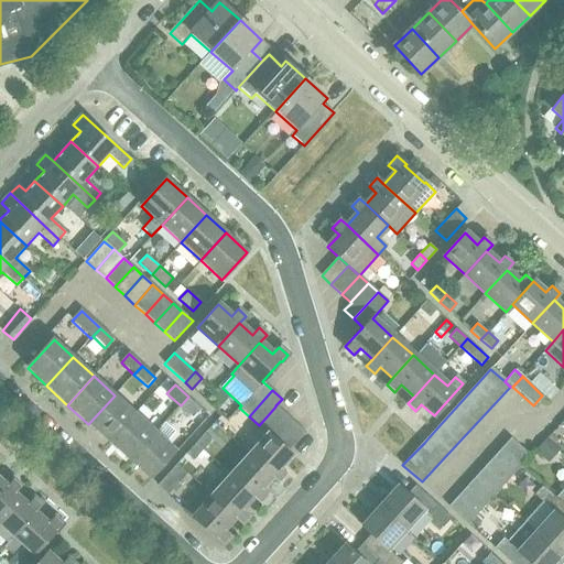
[(88,424),(109,443),(136,414),(115,396),(88,424)]
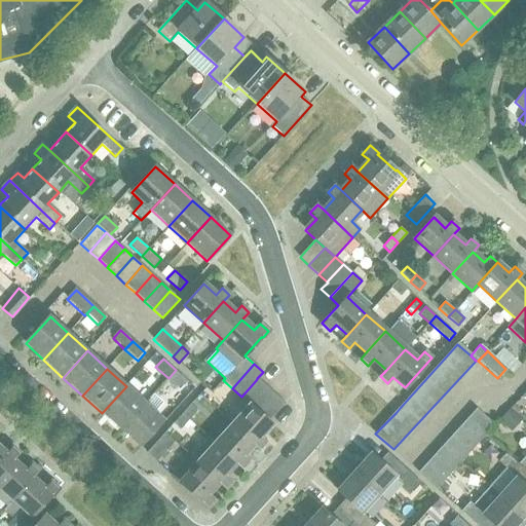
[(176,370),(168,378),(180,388),(178,390),(185,397),(194,386),(176,370)]
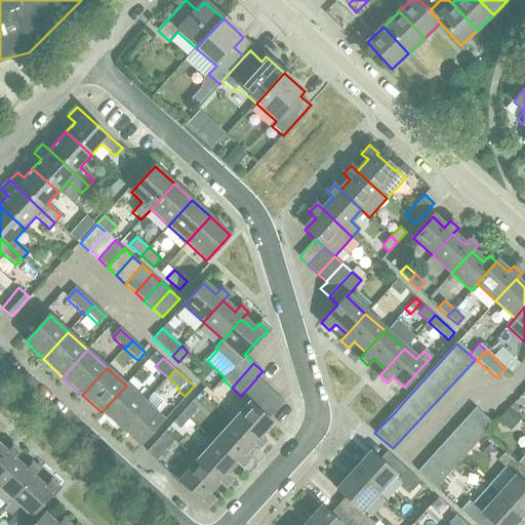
[(217,373),(206,385),(211,391),(223,378),(217,373)]
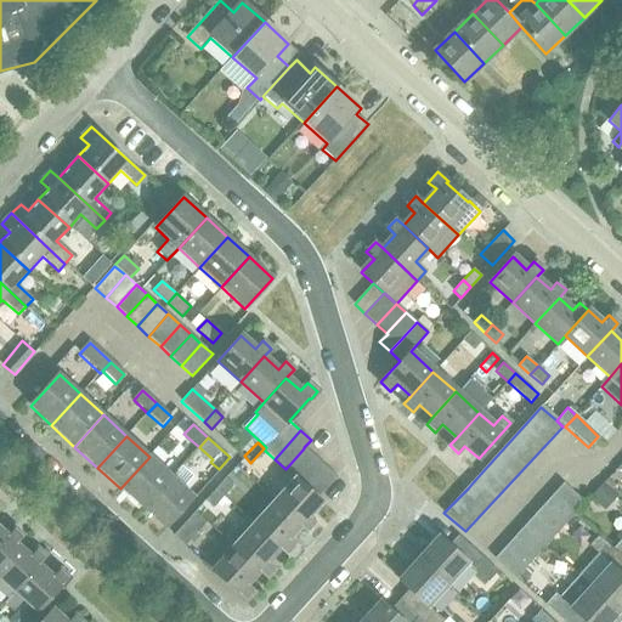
[(286,469),(295,479),(315,457),(304,448),(286,469)]
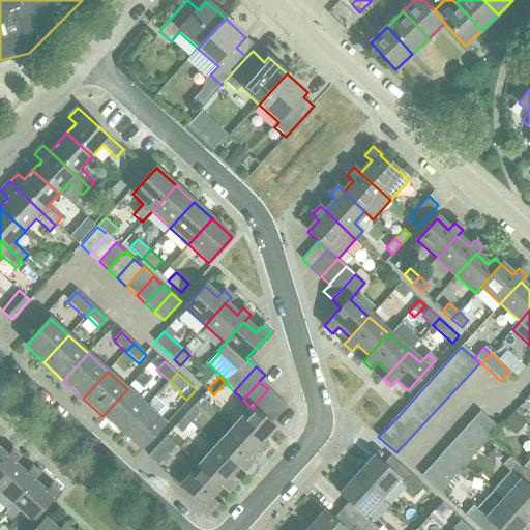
[(102,416),(122,434),(146,407),(127,389),(102,416)]
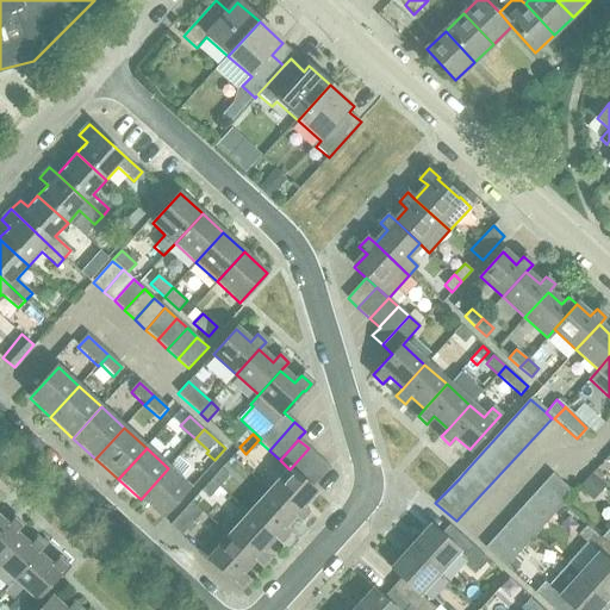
[(290,470),(291,470),(300,479),(319,459),(309,448),(290,470)]
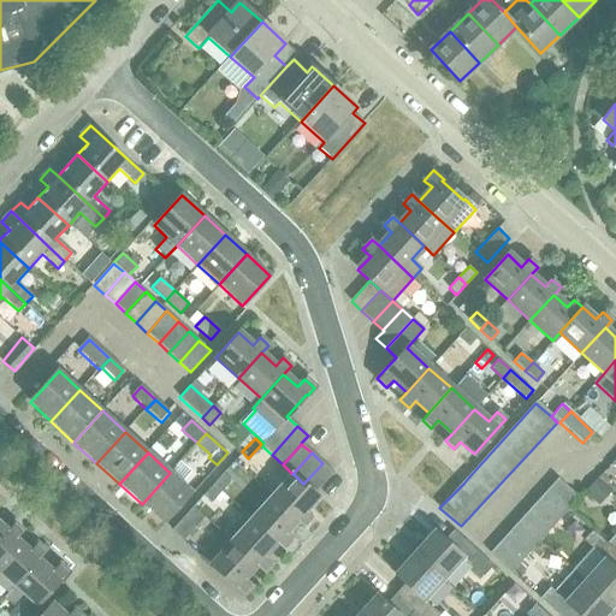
[(170,473),(142,504),(165,526),(194,495),(181,483),(188,475),(187,468),(181,462),(170,473)]
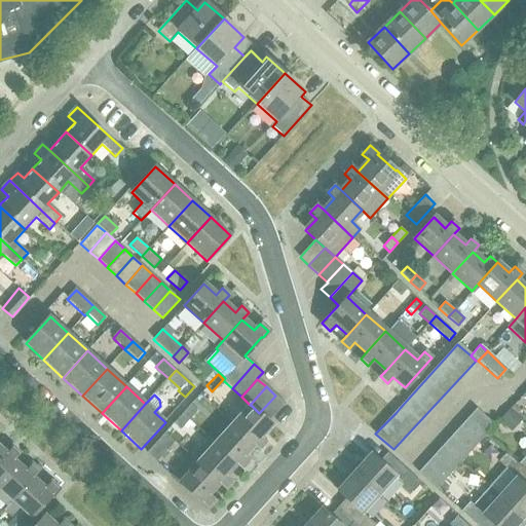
[(275,396),(259,413),(268,421),(285,403),(275,396)]
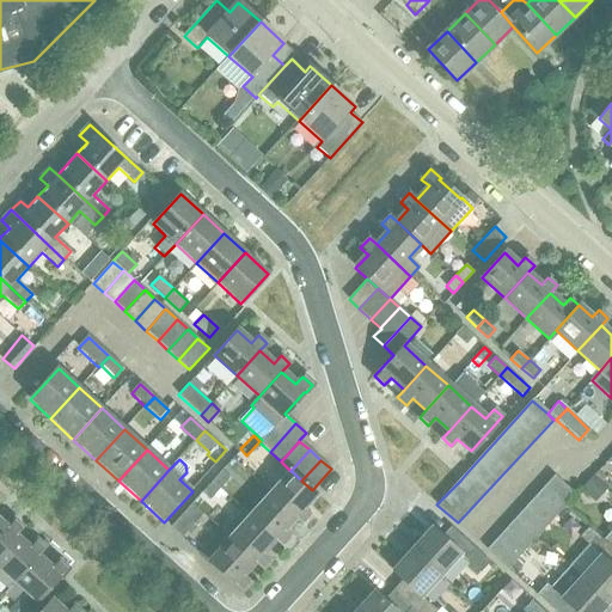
[(611,493),(610,494),(611,470),(589,469),(589,499),(611,499),(610,519),(611,518),(611,493)]
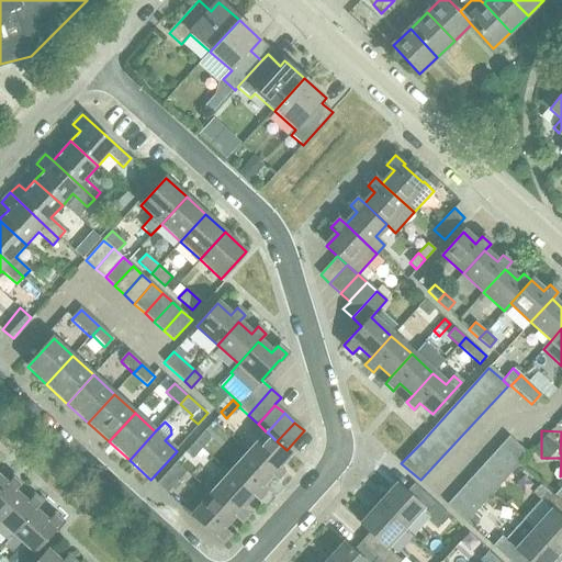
[(203,431),(193,442),(201,449),(211,438),(203,431)]
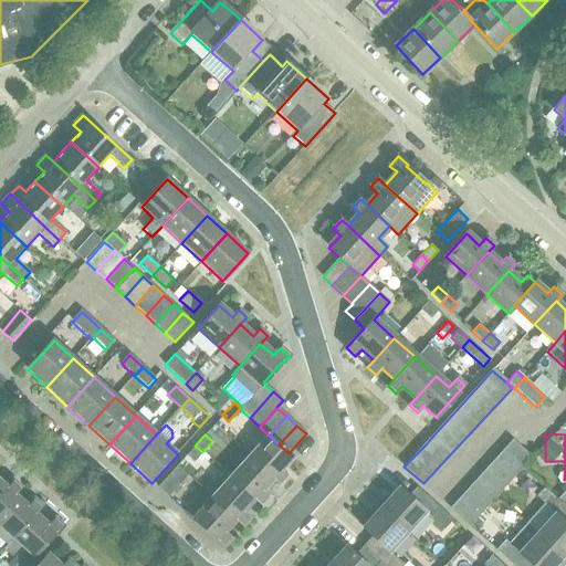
[(270,436),(250,458),(273,479),(280,485),(287,477),(281,470),(293,457),(289,453),(279,444),(270,436)]
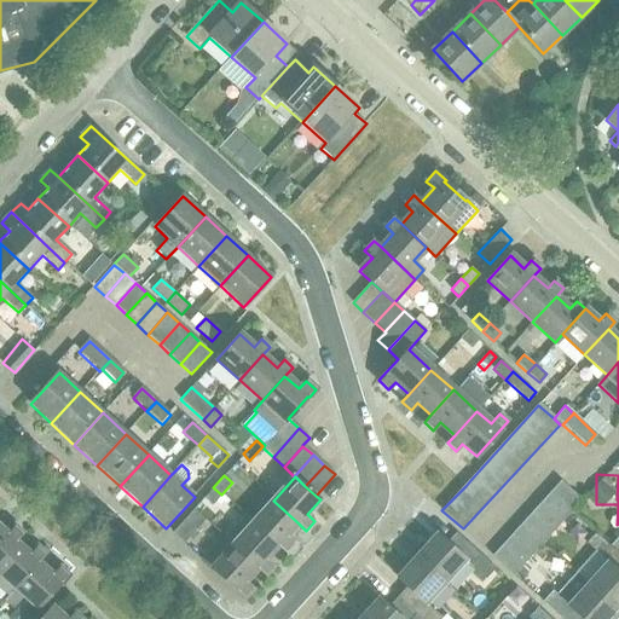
[(492,555),(513,573),(580,501),(559,482),(492,555)]
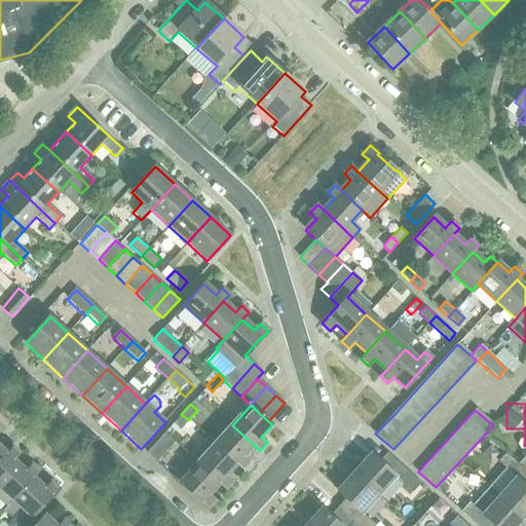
[(188,420),(181,414),(174,422),(181,428),(188,420)]
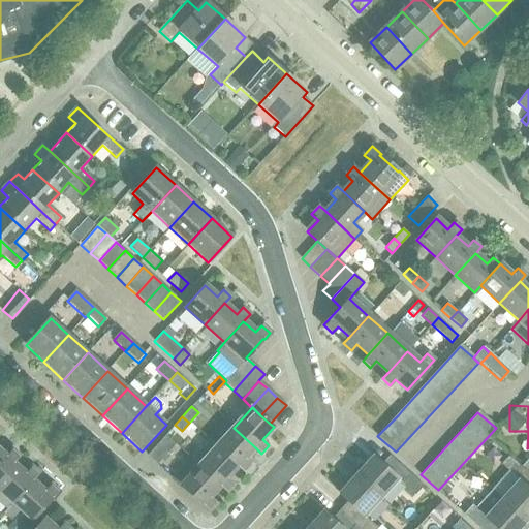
[(234,428),(217,446),(216,447),(238,467),(245,473),(251,466),(245,460),(255,447),(234,428)]
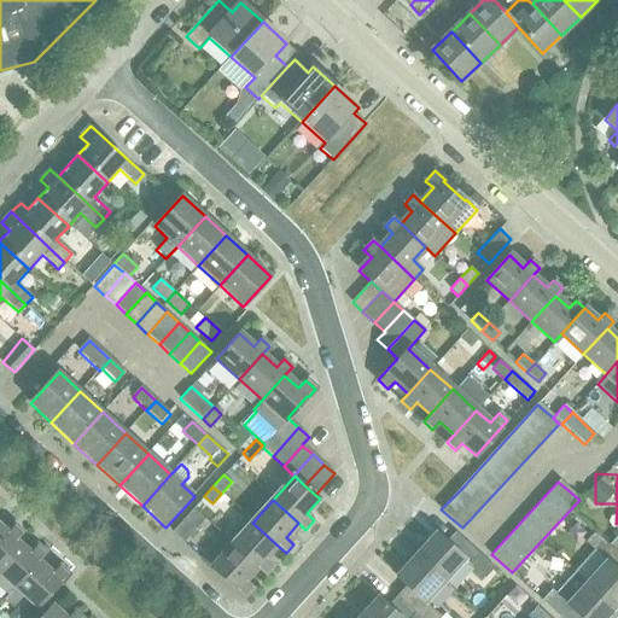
[(174,532),(185,543),(205,520),(194,509),(174,532)]
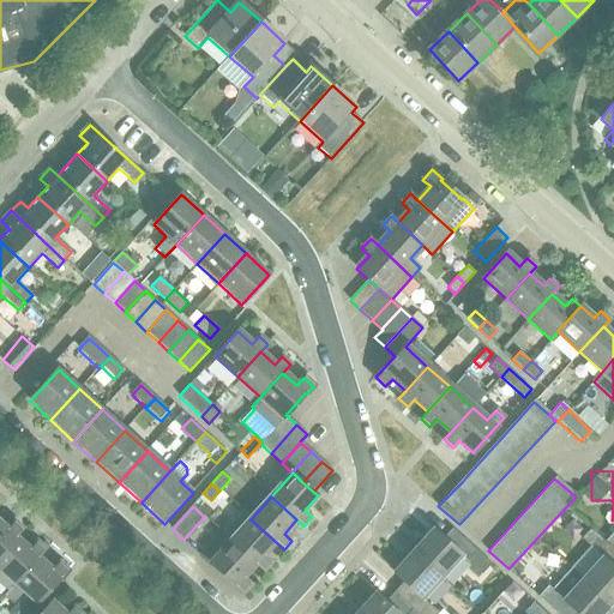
[(244,511),(223,534),(230,541),(257,565),(264,571),(272,561),(265,554),(276,542),(251,519),(252,518),(244,511)]
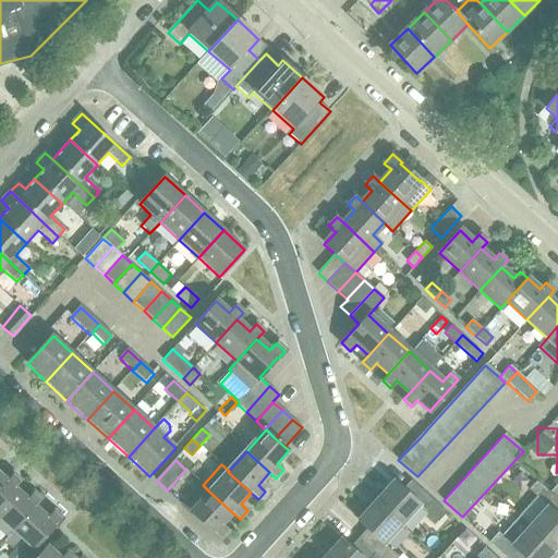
[(0,502),(14,488),(21,481),(12,473),(7,481),(0,474),(0,502)]
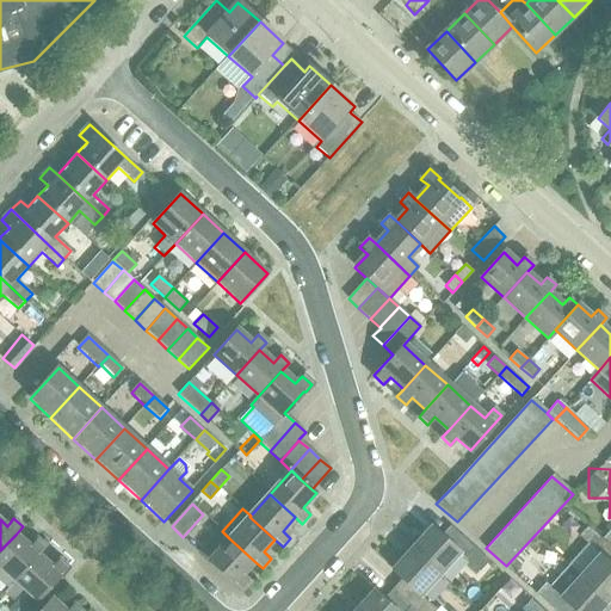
[(411,539),(406,543),(439,574),(458,554),(479,572),(489,561),(450,525),(440,536),(431,526),(415,543),(411,539)]
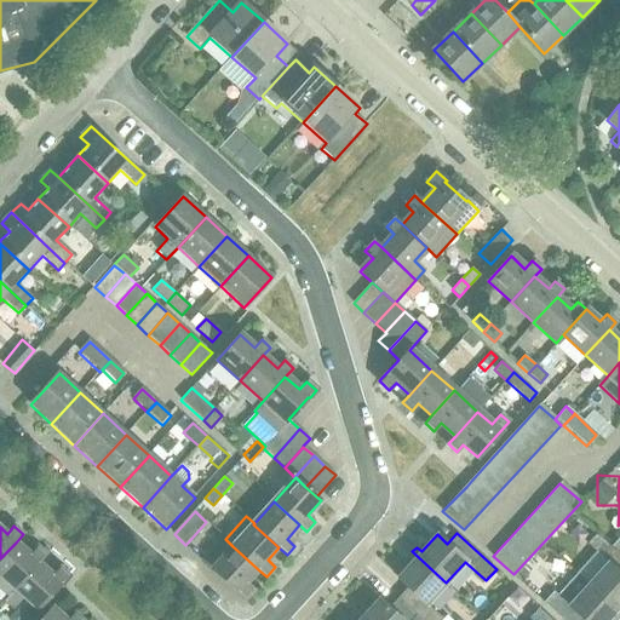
[(233,546),(225,539),(224,538),(201,562),(212,572),(213,570),(236,591),(235,593),(245,602),(254,591),(247,584),(259,570),(233,546)]
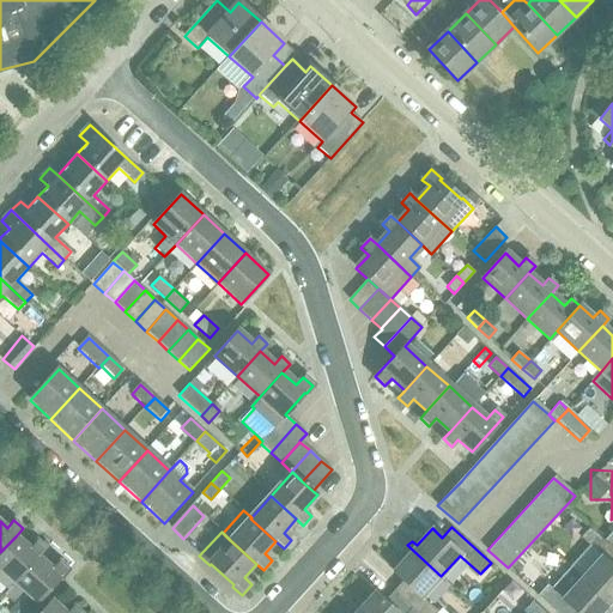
[(599,535),(570,568),(612,605),(612,548),(604,540),(599,535)]
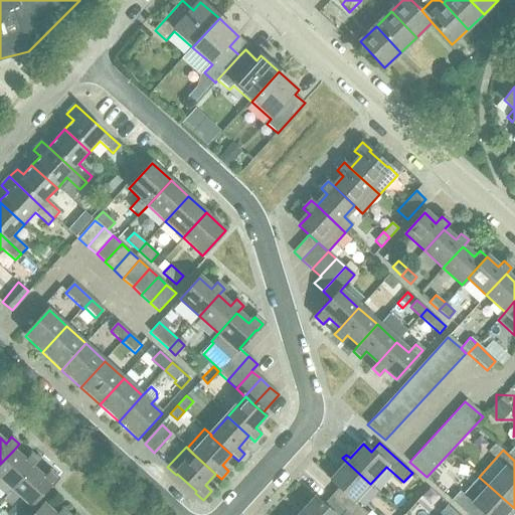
[(0,488),(7,494),(32,468),(37,461),(30,454),(24,461),(13,451),(0,464),(0,488)]
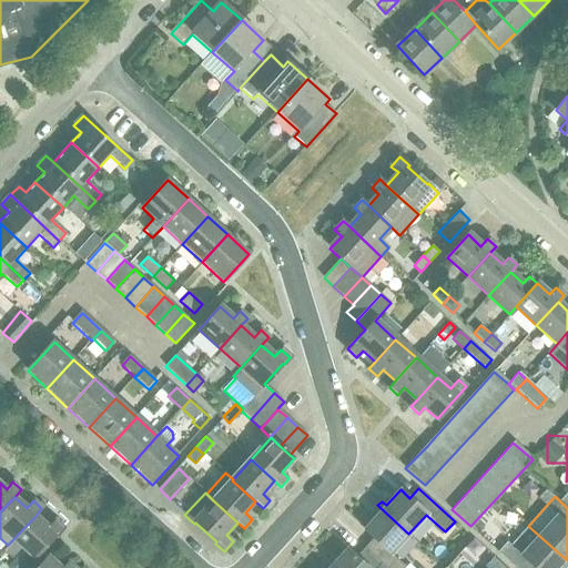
[(374,538),(365,548),(387,567),(404,567),(405,567),(391,554),(408,534),(377,505),(374,509),(378,514),(364,529),(374,538)]
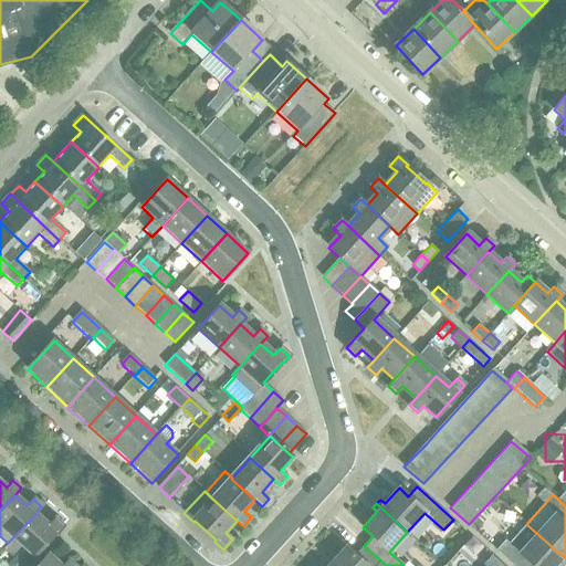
[(35,514),(8,543),(4,547),(12,555),(22,544),(34,555),(54,533),(55,534),(63,526),(53,517),(48,524),(35,514)]
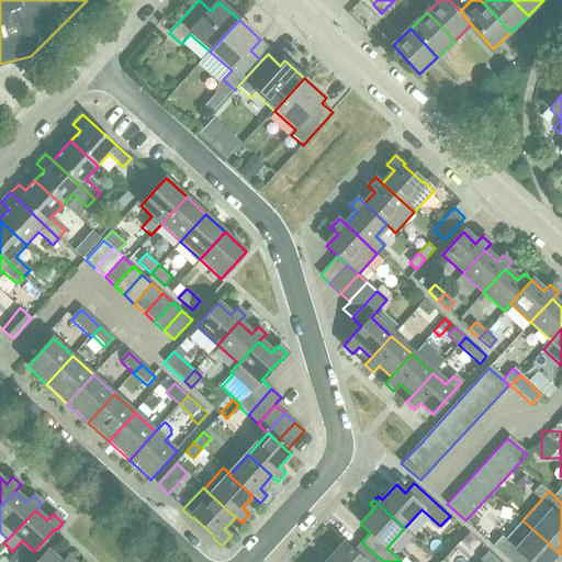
[(561,559),(561,554),(523,520),(505,539),(502,536),(493,546),(512,561),(550,561),(555,557),(560,561),(561,559)]
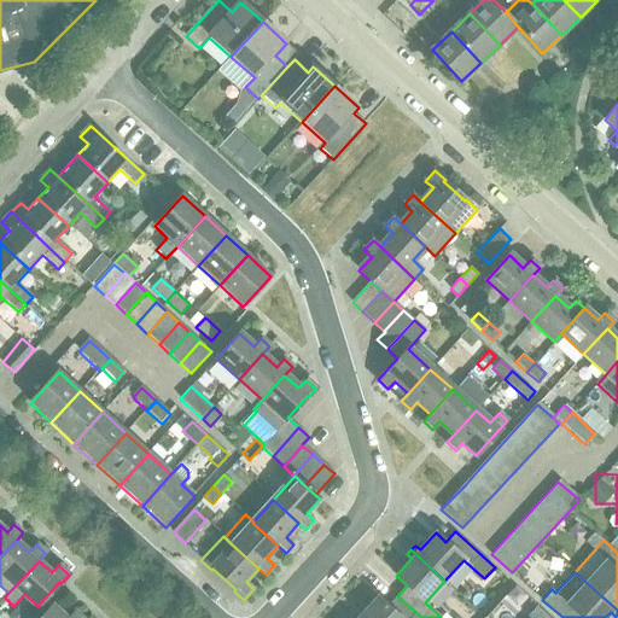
[(357,608),(353,613),(357,617),(421,617),(397,596),(388,606),(378,596),(362,613),(357,608)]
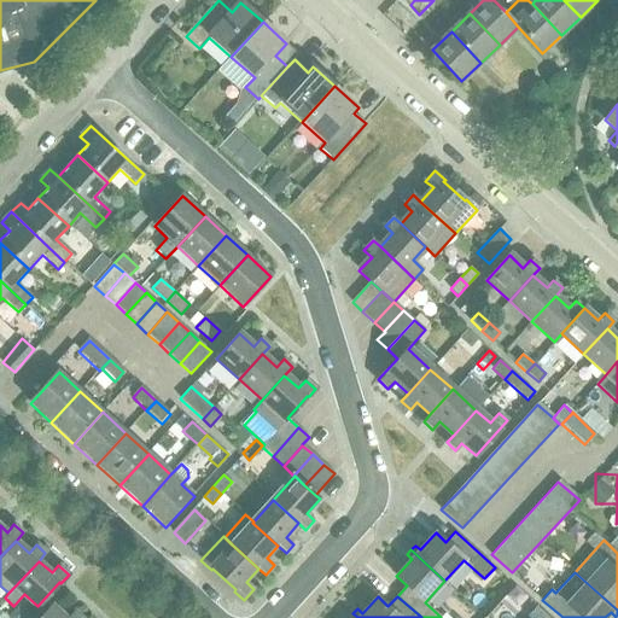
[(81,617),(74,611),(66,617),(65,617),(52,606),(40,617),(81,617)]
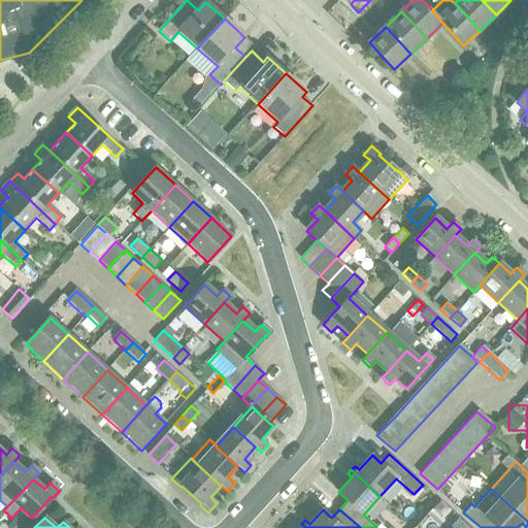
[(470,527),(459,518),(451,526),(452,527),(470,527)]
